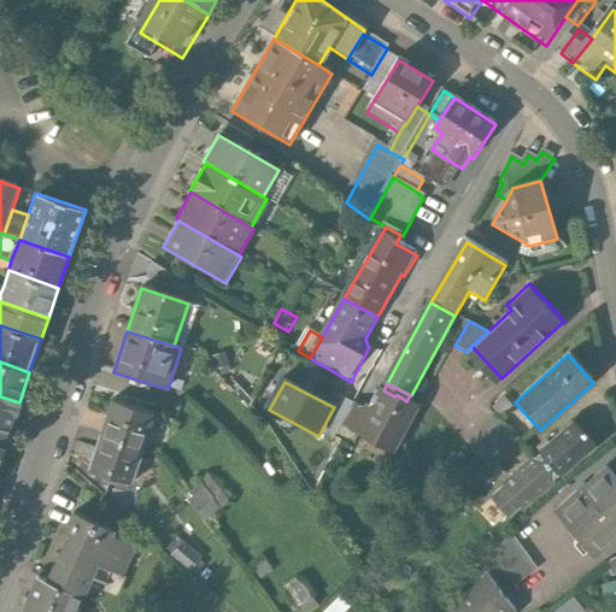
[(375,399),(368,413),(361,429),(364,431),(399,451),(420,411),(405,404),(406,401),(398,395),(394,396),(383,390),(377,400),(375,399)]
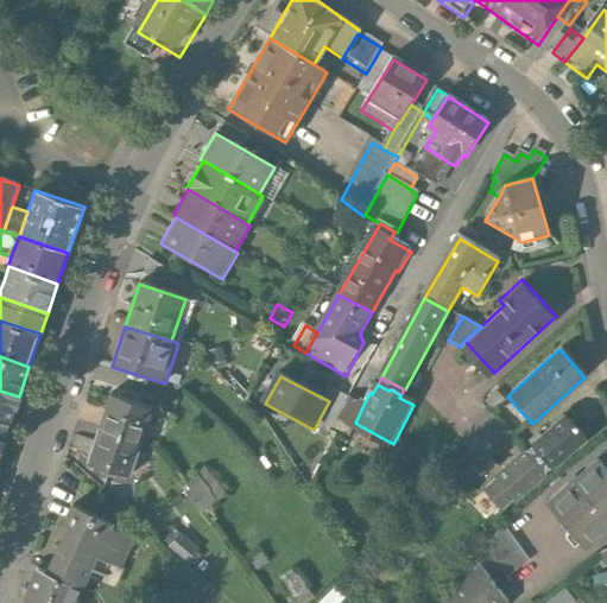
[(0,420),(10,424),(19,397),(0,391),(0,420)]
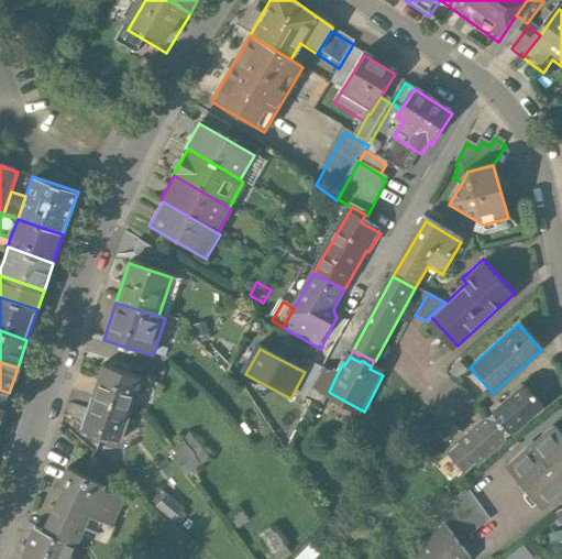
[(305,372),(290,398),(305,406),(308,399),(323,371),(310,363),(305,372)]
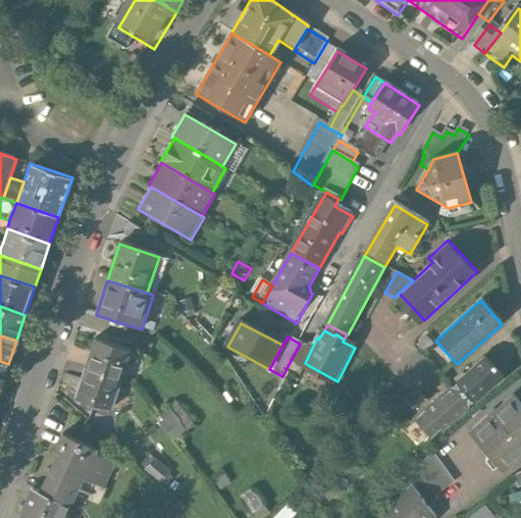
[(95,340),(85,369),(122,382),(133,352),(95,340)]
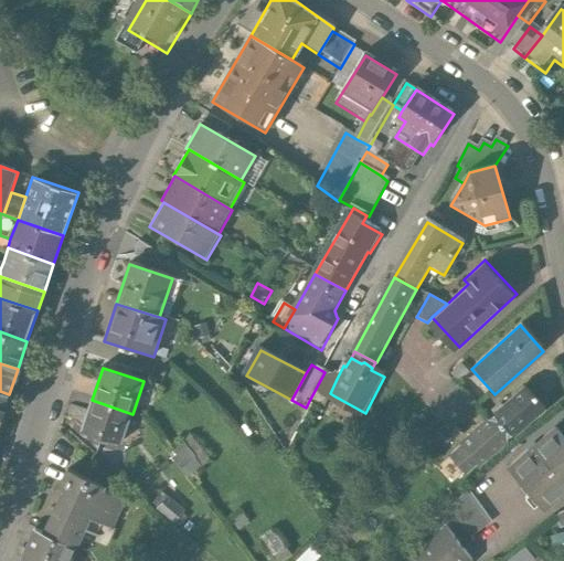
[(330,393),(337,379),(325,372),(309,401),(326,410),(333,395),(330,393)]
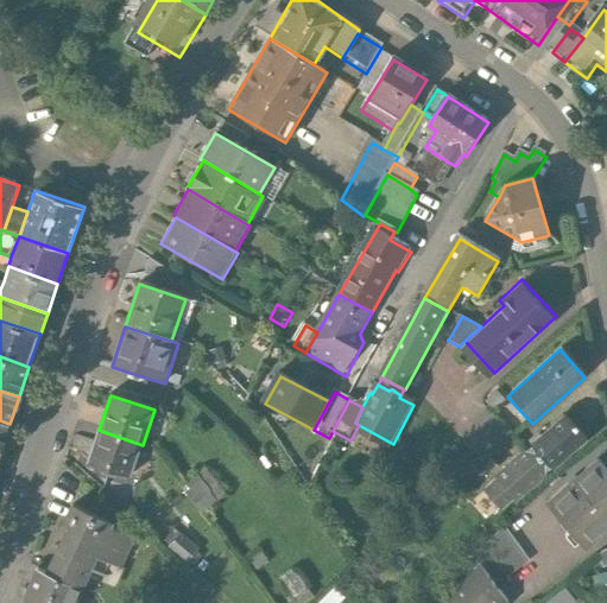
[(463,442),(486,465),(493,458),(514,437),(492,414),(463,442)]
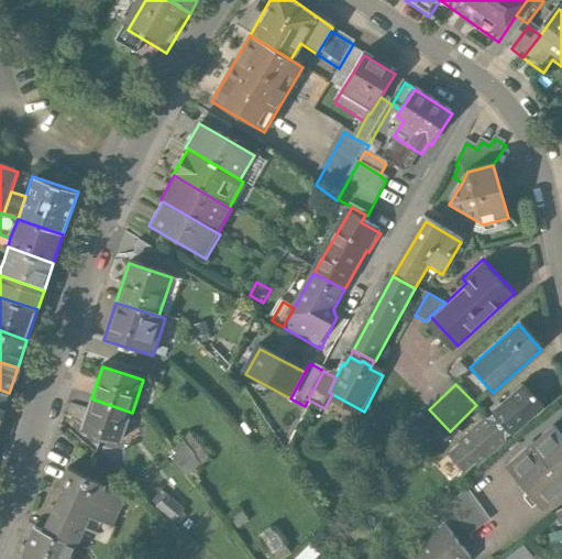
[(547,407),(526,384),(492,414),(513,437),(547,407)]
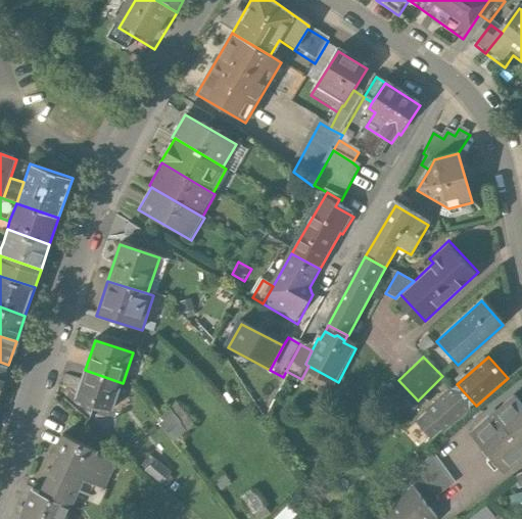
[(85,370),(76,398),(112,411),(123,383),(85,370)]
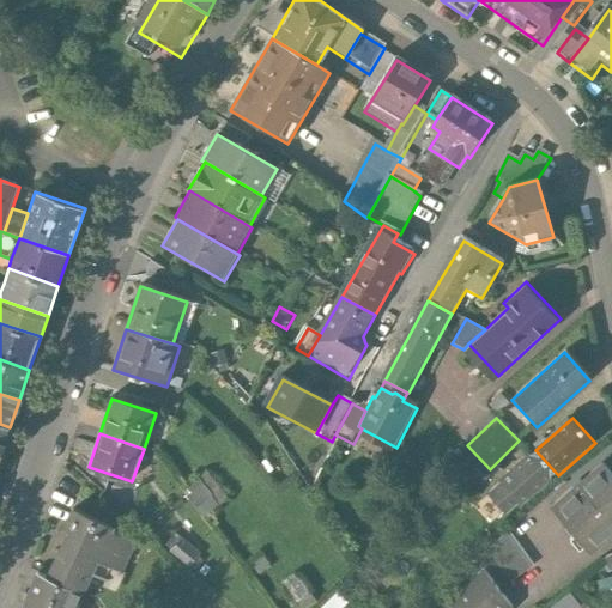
[(522,508),(558,475),(535,450),(498,482),(502,487),(489,499),(503,516),(519,503),(522,508)]
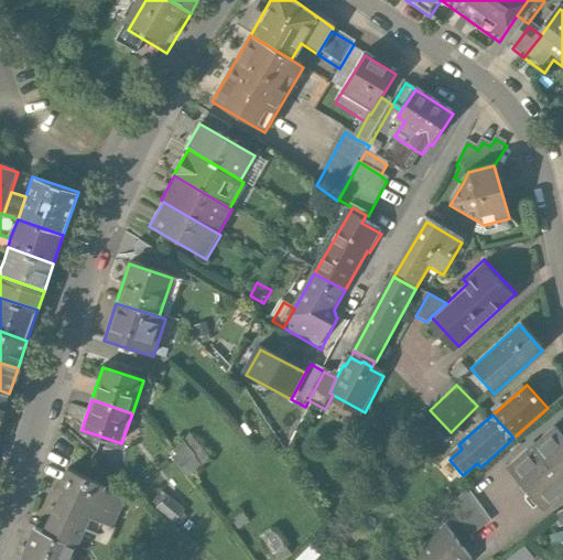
[(454,440),(440,426),(426,439),(441,453),(454,440)]
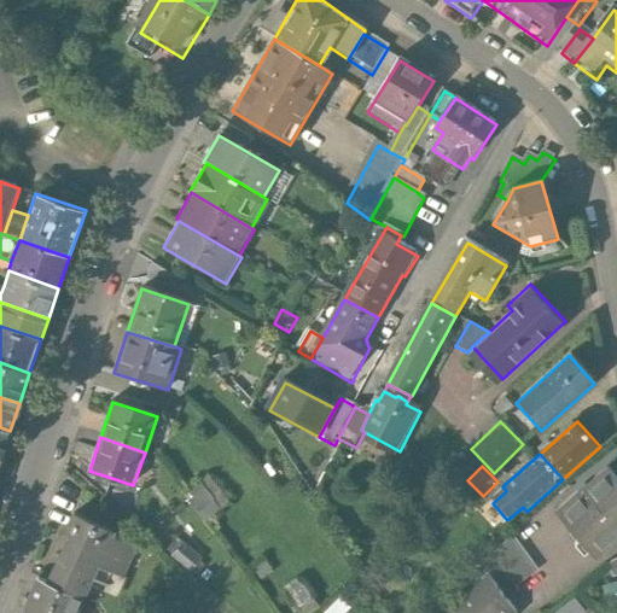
[(510,474),(501,466),(494,473),(502,482),(510,474)]
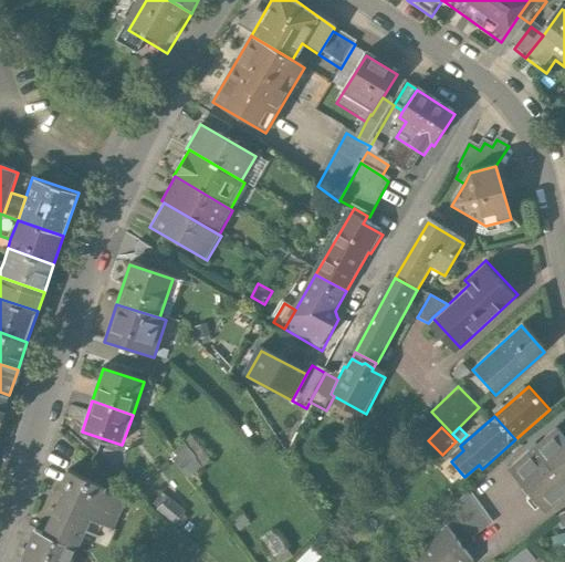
[(564,438),(555,427),(508,467),(546,512),(564,496),(564,438)]
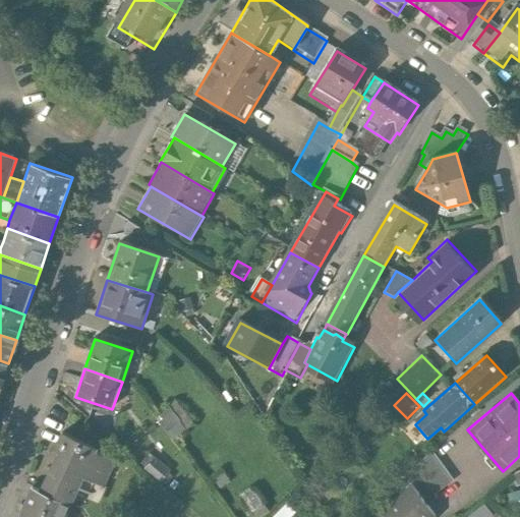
[(196,425),(177,402),(160,416),(179,440),(196,425)]
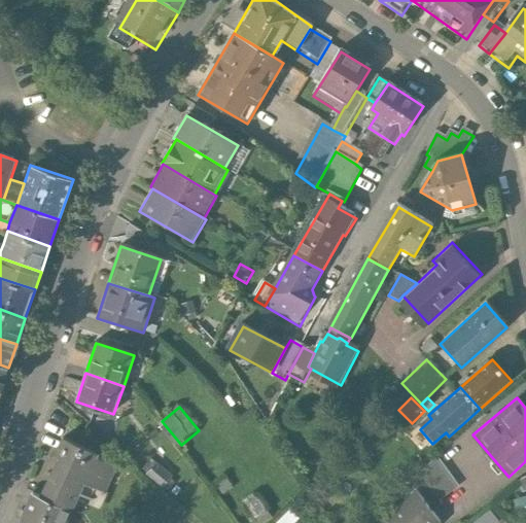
[(58,457),(39,496),(71,512),(85,485),(106,494),(118,468),(95,458),(97,454),(63,438),(54,455),(58,457)]
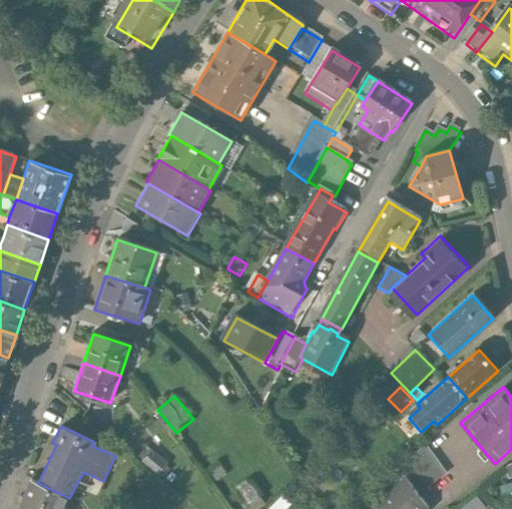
[(412,460),(429,487),(448,473),(428,445),(412,460)]
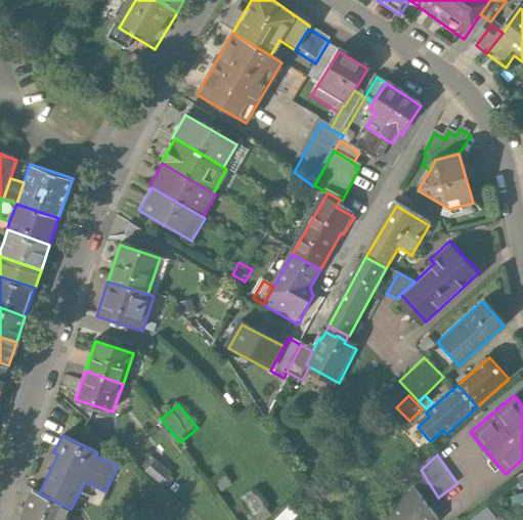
[(150,459),(141,469),(167,490),(175,481),(150,459)]
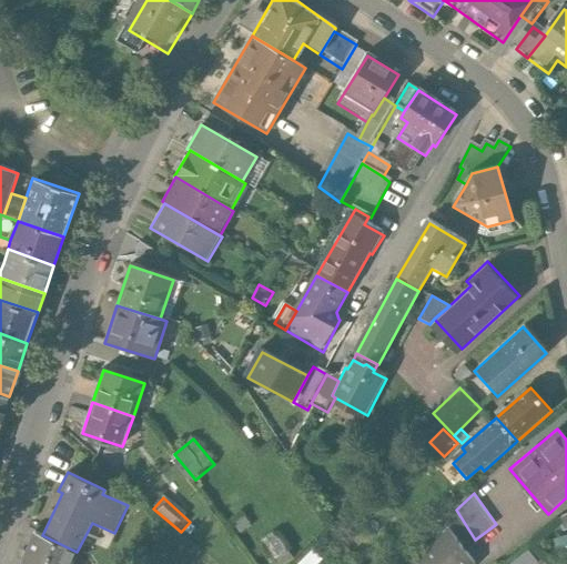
[(247,527),(232,503),(221,511),(236,534),(247,527)]
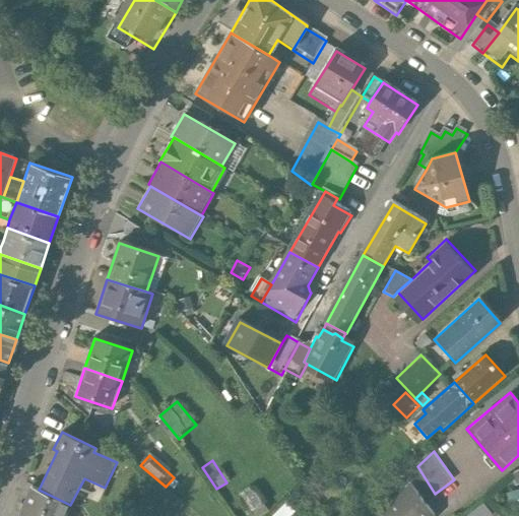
[(396,484),(404,492),(408,488),(427,508),(438,498),(435,494),(417,466),(396,484)]
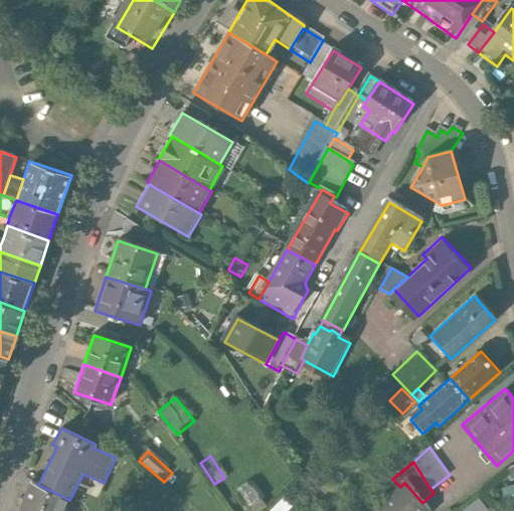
[(32,482),(18,510),(64,510),(69,500),(38,485),(32,482)]
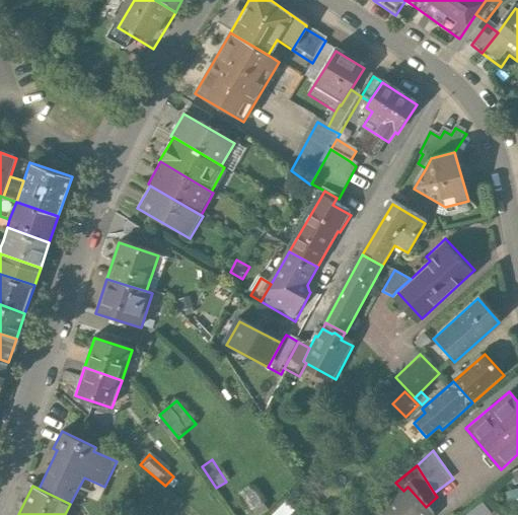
[(241,494),(255,514),(266,514),(271,511),(252,486),(241,494)]
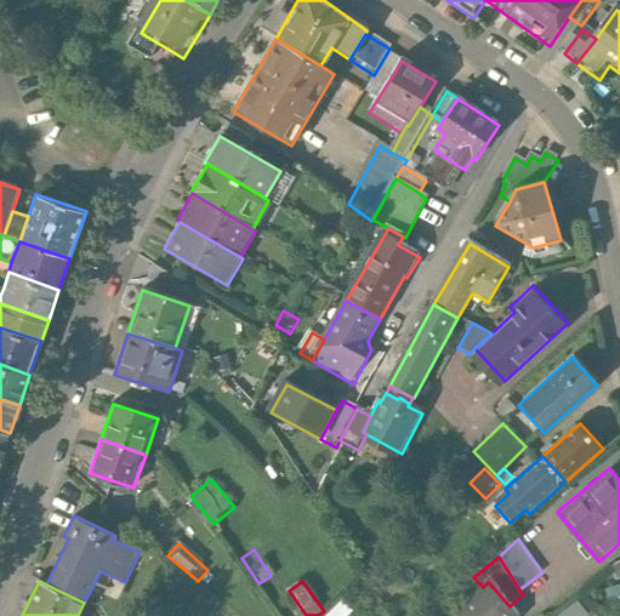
[(483,587),(451,615),(517,615),(510,606),(488,582),(483,587)]
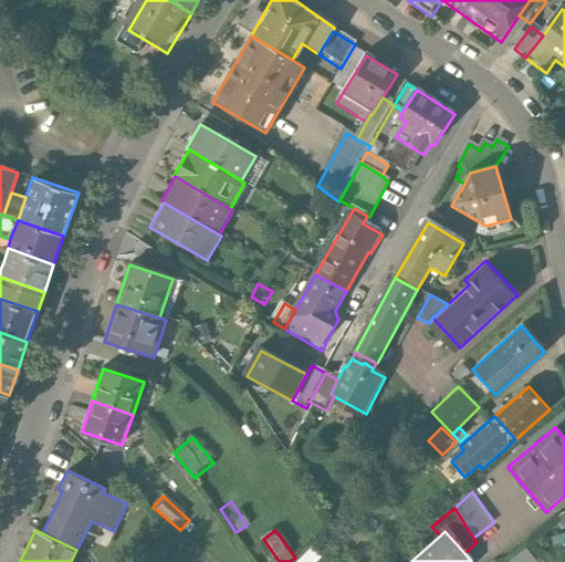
[(347,548),(337,537),(328,544),(338,555),(347,548)]
